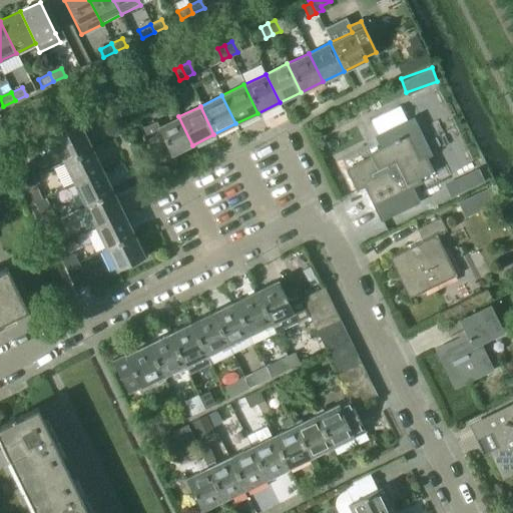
[(178,116),(157,126),(155,121),(141,128),(153,151),(165,145),(170,155),(192,145),(178,116)]
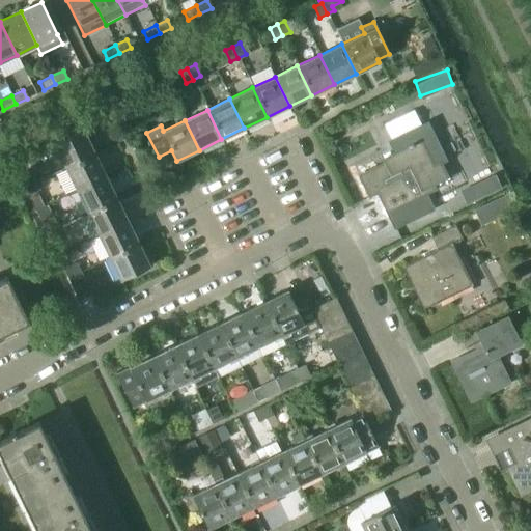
[(83,131),(54,145),(64,168),(94,154),(83,131)]
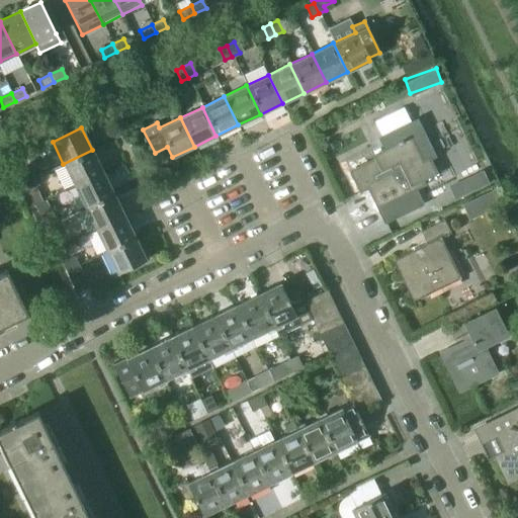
[(376,207),(423,185),(421,180),(435,173),(428,158),(421,162),(410,138),(402,141),(401,140),(397,142),(398,144),(372,156),(374,159),(349,171),(359,191),(367,187),(376,207)]
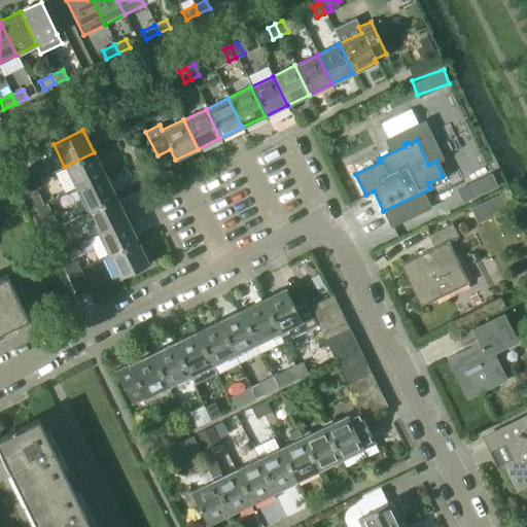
[(94,152),(64,167),(75,189),(104,175),(94,152)]
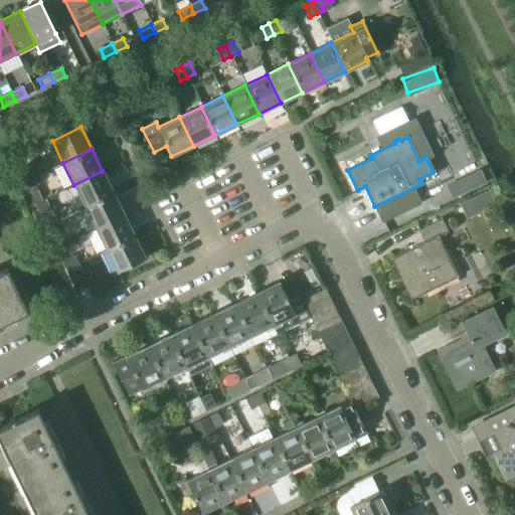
[(17,171),(22,182),(34,177),(28,165),(17,171)]
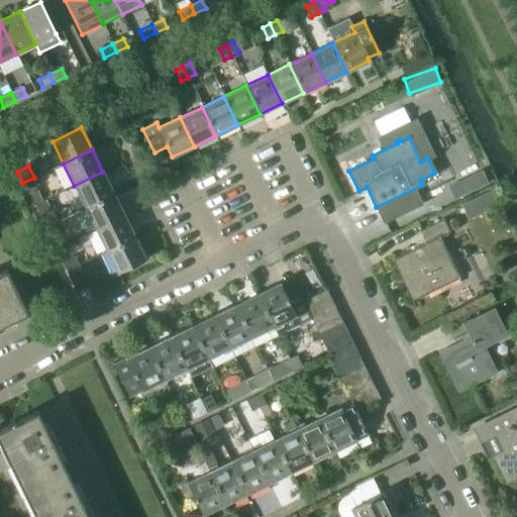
[(447,181),(451,194),(489,183),(485,170),(447,181)]
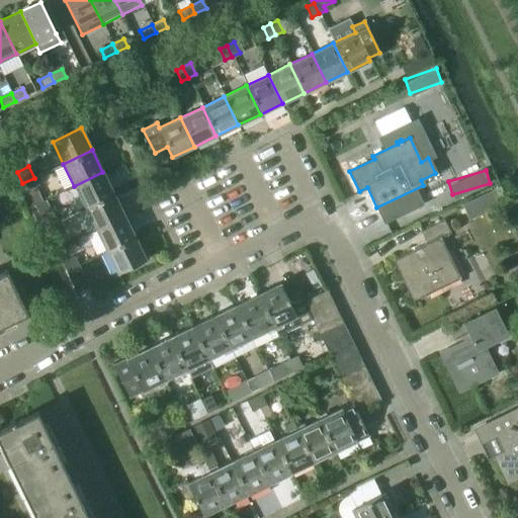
[(102,172),(74,186),(84,207),(113,193),(102,172)]
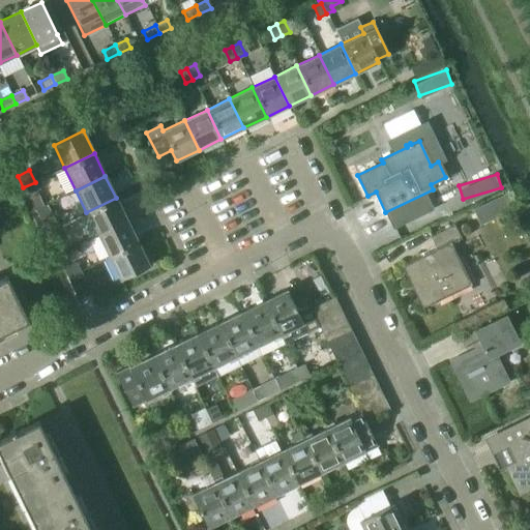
[(35,182),(23,187),(27,195),(38,189),(35,182)]
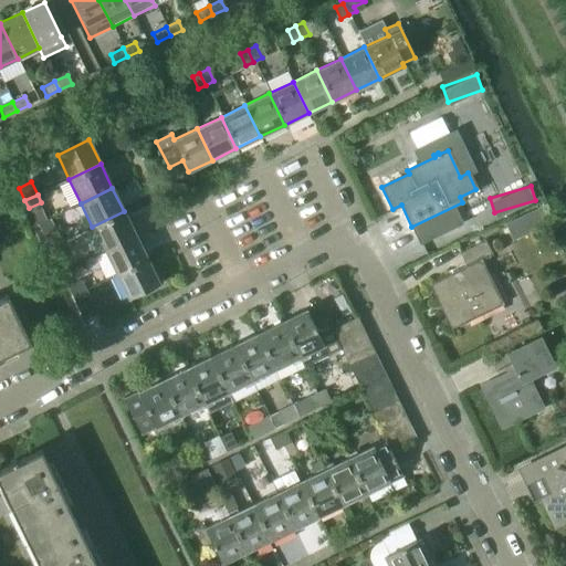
[(124,211),(92,227),(104,251),(135,236),(124,211)]
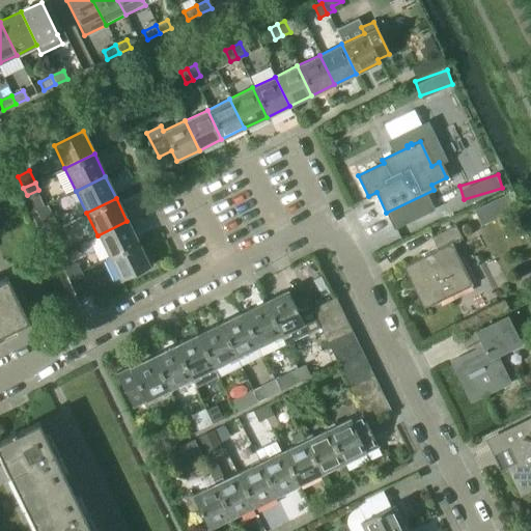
[(53,220),(42,225),(46,233),(57,227),(53,220)]
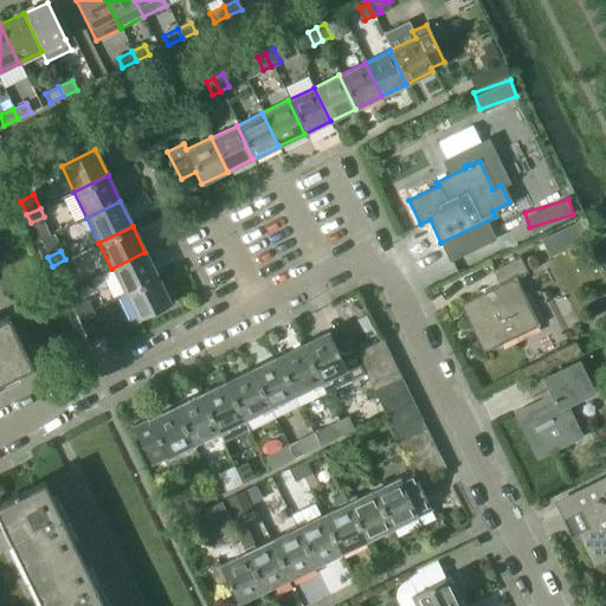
[(144,252),(111,269),(124,295),(158,278),(144,252)]
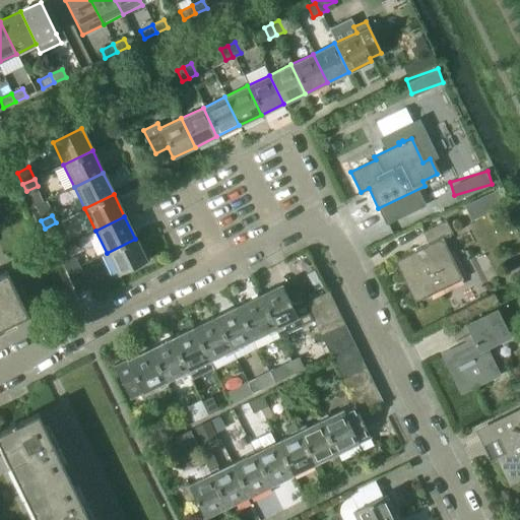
[(394,261),(413,302),(460,279),(441,240),(452,234),(445,220),(421,233),(428,245),(394,261)]
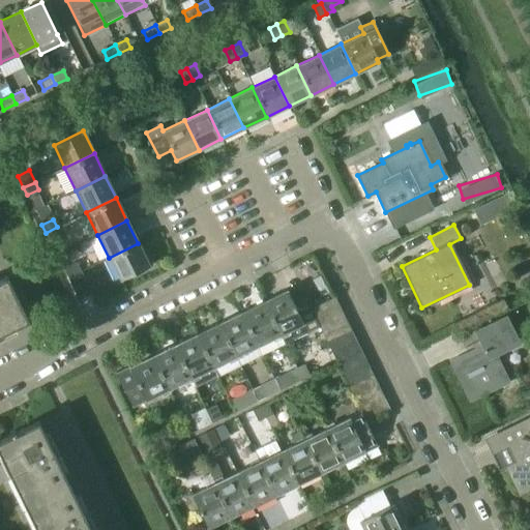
[(57,227),(46,233),(49,240),(60,234),(57,227)]
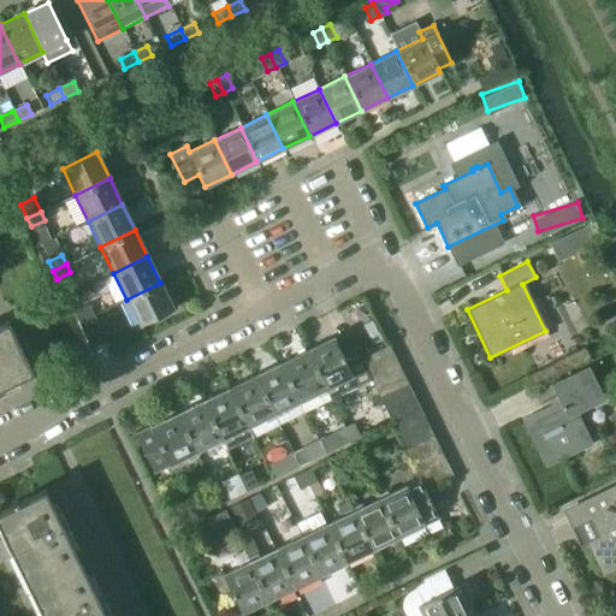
[(160,283),(126,300),(138,325),(172,309),(160,283)]
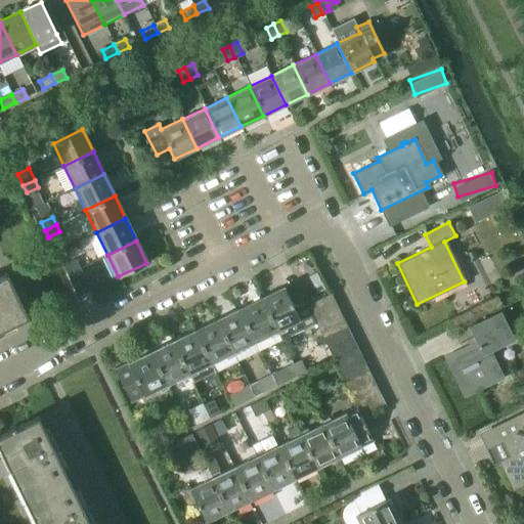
[(75,259),(61,265),(66,274),(79,268),(75,259)]
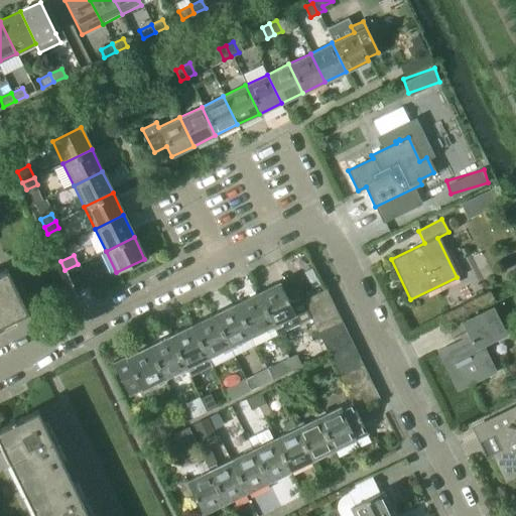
[(78,264),(65,270),(76,292),(88,286),(78,264)]
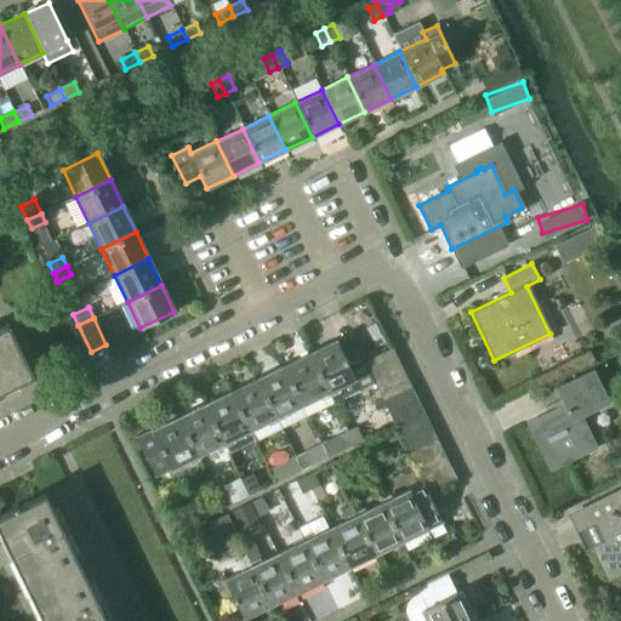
[(6,324),(0,326),(0,391),(32,376),(6,324)]
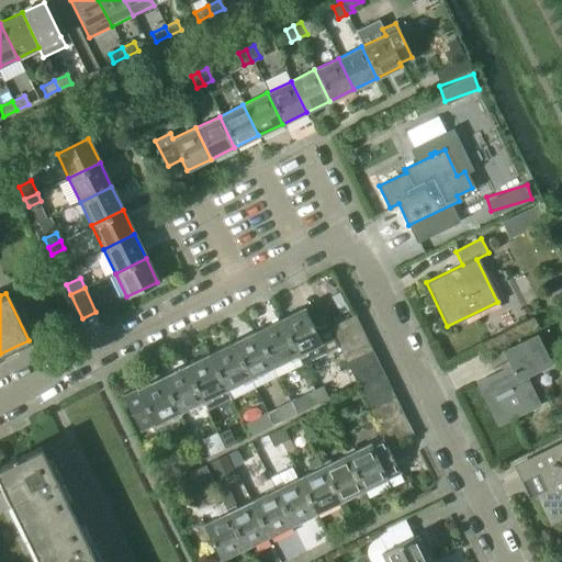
[(325,352),(303,307),(279,319),(296,355),(301,364),(325,352)]
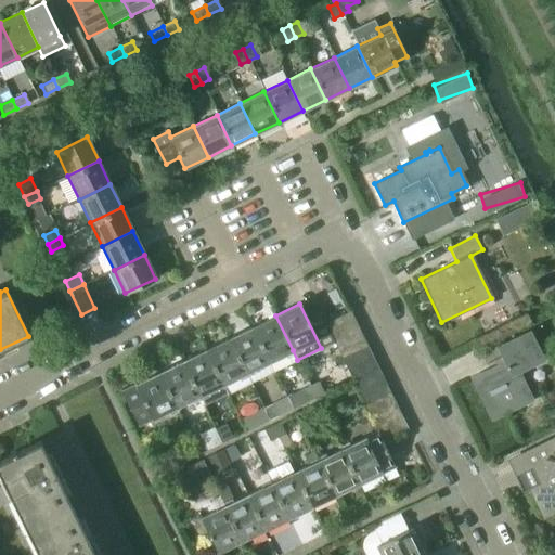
[(324,323),(331,336),(356,323),(349,311),(324,323)]
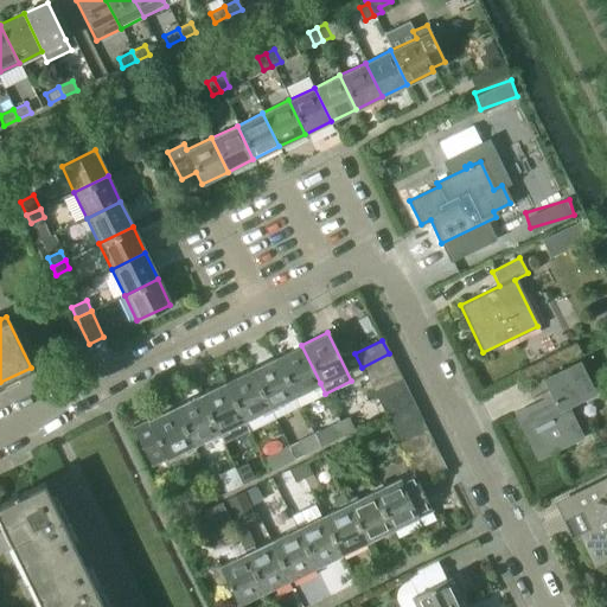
[(301,345),(276,357),(295,396),(320,383),(301,345)]
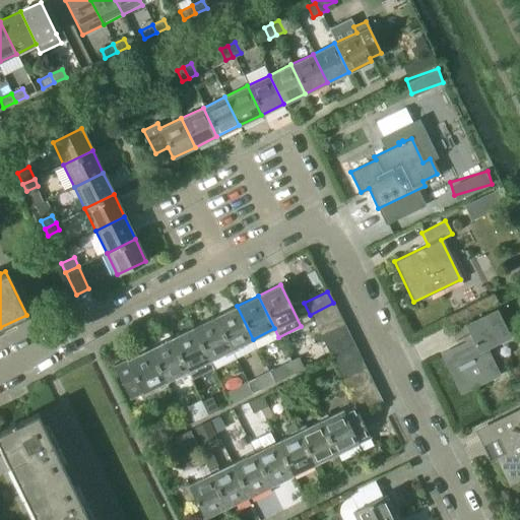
[(333,303),(310,315),(315,326),(338,314),(333,303)]
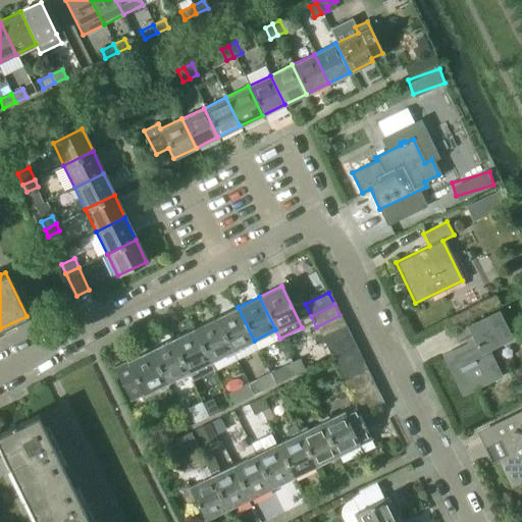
[(254,341),(238,307),(215,318),(230,351),(254,341)]
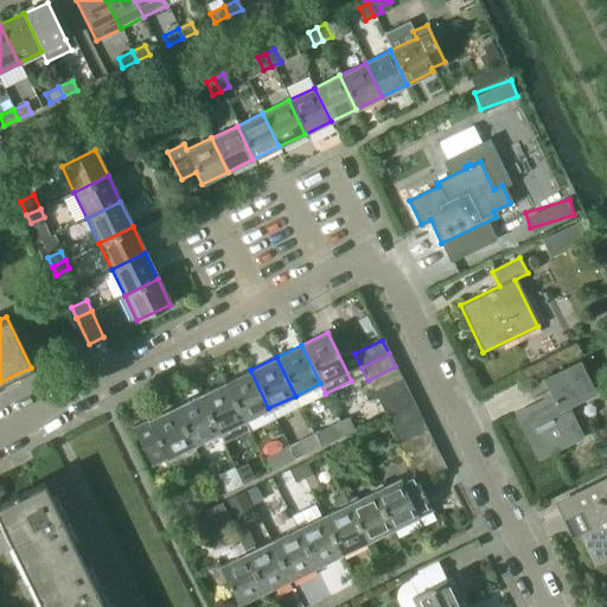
[(549,396),(513,414),(536,461),(582,439),(567,408),(595,395),(579,360),(542,379),(549,396)]
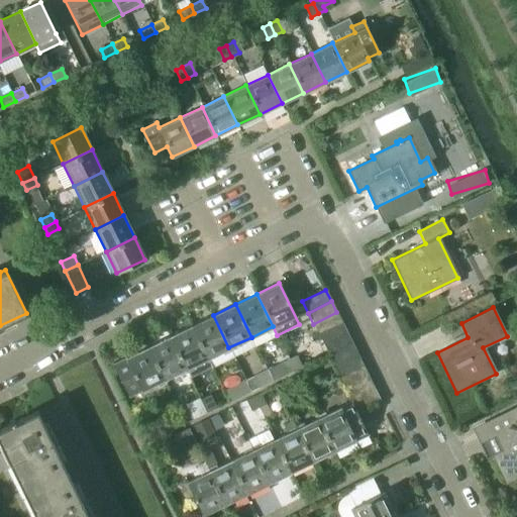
[(336,312),(313,324),(318,334),(341,323),(336,312)]
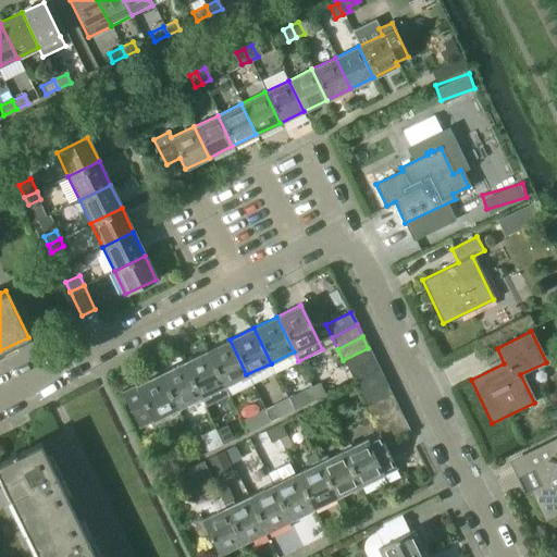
[(246,374),(230,339),(206,351),(227,396),(250,384),(246,374)]
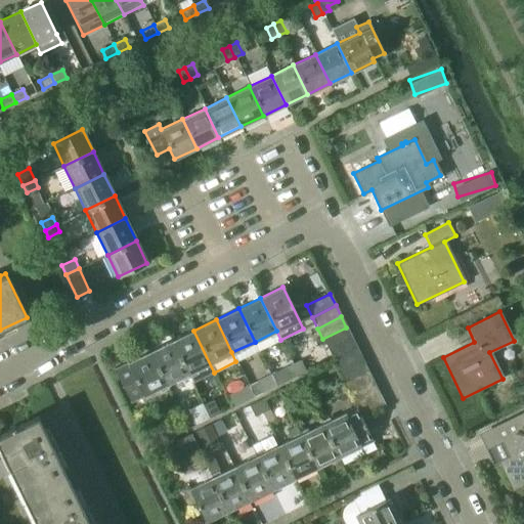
[(346,328),(322,339),(328,349),(351,338),(346,328)]
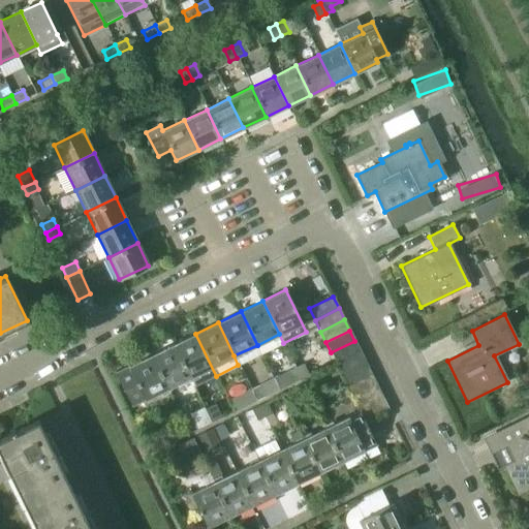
[(216,376),(195,334),(174,344),(189,378),(193,386),(216,376)]
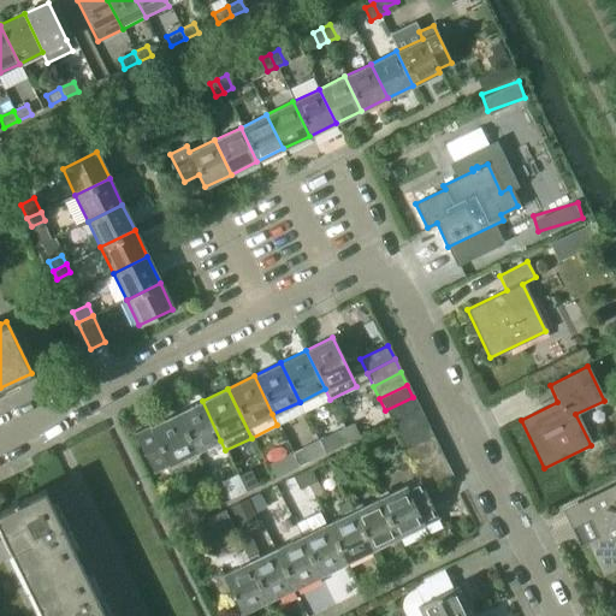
[(413,397),(385,410),(391,424),(420,410),(413,397)]
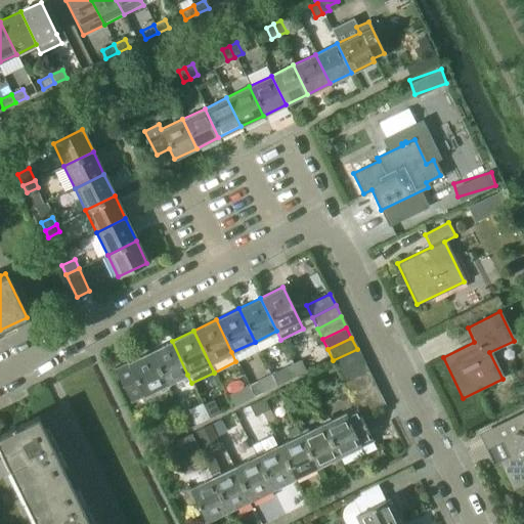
[(172,341),(149,352),(166,385),(187,375),(172,341)]
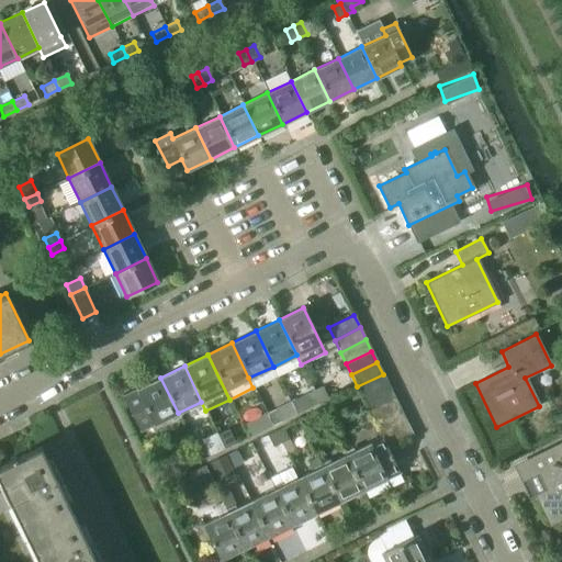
[(383,374),(357,386),(362,398),(389,385),(383,374)]
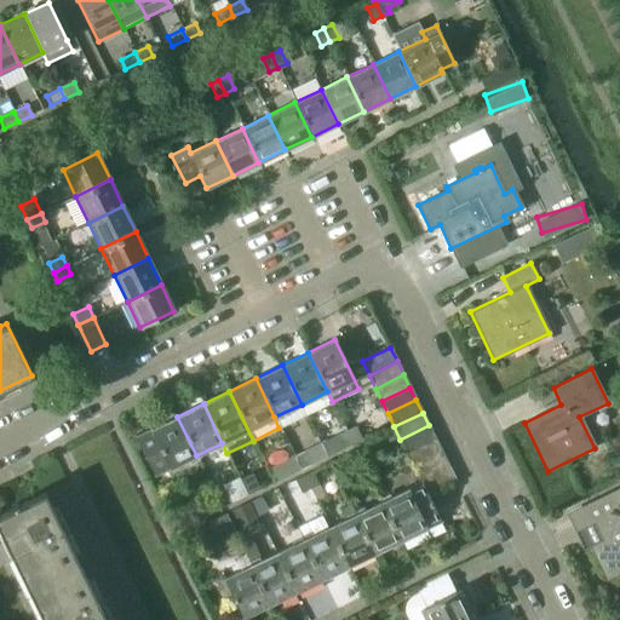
[(177,417),(150,430),(135,437),(154,476),(196,455),(177,417)]
